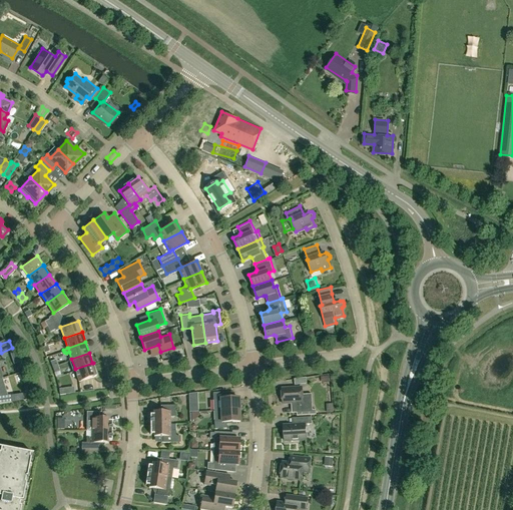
[(96,374),(93,363),(75,369),(78,380),(96,374)]
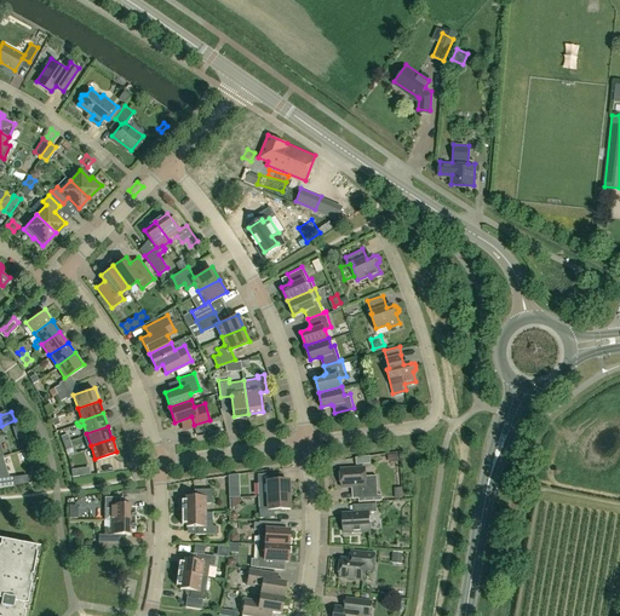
[(359,485),(359,496),(359,500),(382,499),(382,494),(378,494),(377,473),(366,475),(365,465),(340,466),(342,485),(356,484),(359,485)]
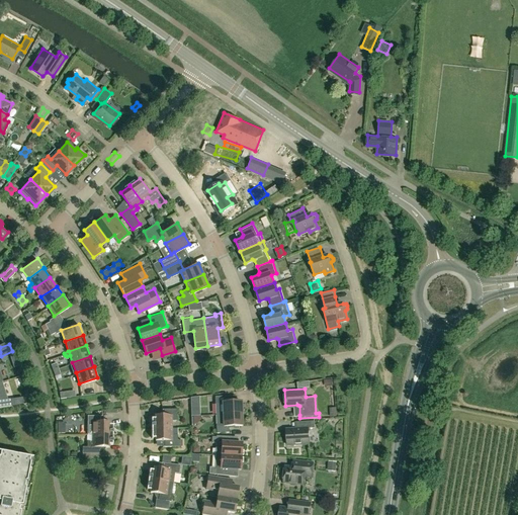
[(216,413),(241,412),(241,400),(228,400),(227,394),(214,395),(216,413)]
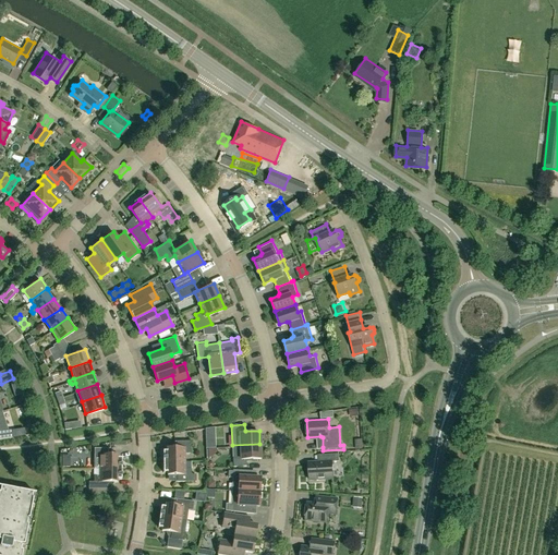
[(215,425),(206,426),(206,446),(215,446),(215,425)]
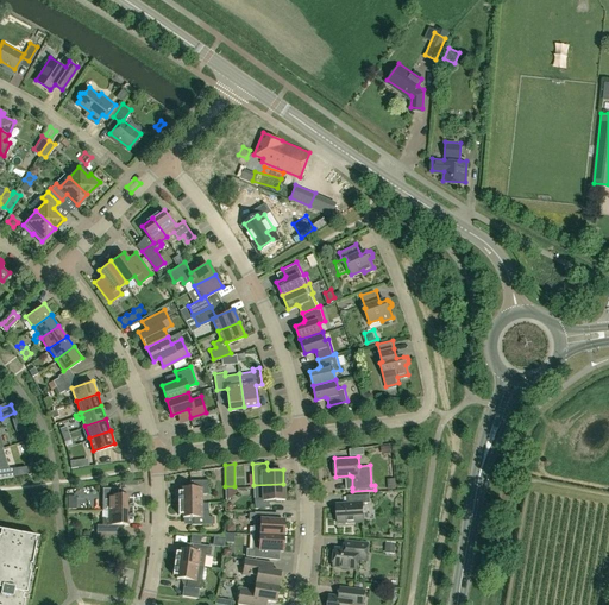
[(0,467),(0,476),(18,473),(17,465),(12,466),(0,467)]
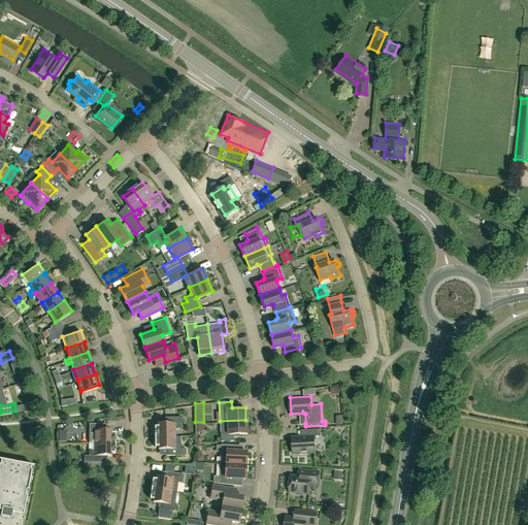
[(155,434),(175,434),(175,427),(180,427),(180,415),(165,416),(165,422),(158,422),(158,424),(154,424),(155,434)]
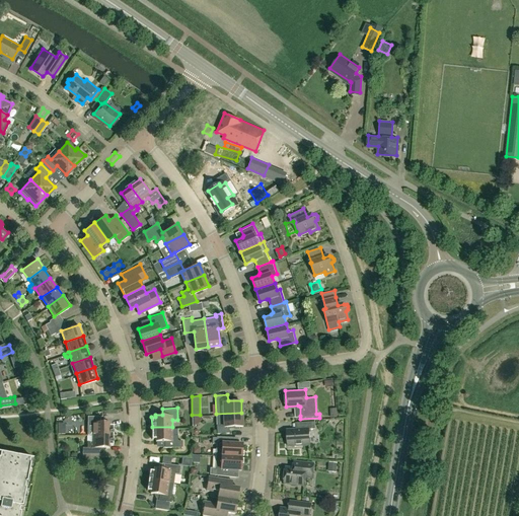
[(68,410),(68,425),(83,426),(83,410),(68,410)]
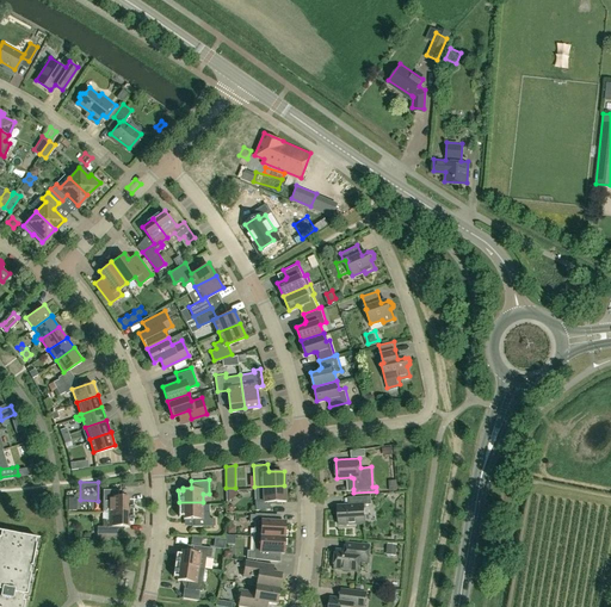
[(285,500),(284,485),(254,487),(255,508),(270,507),(270,500),(285,500)]
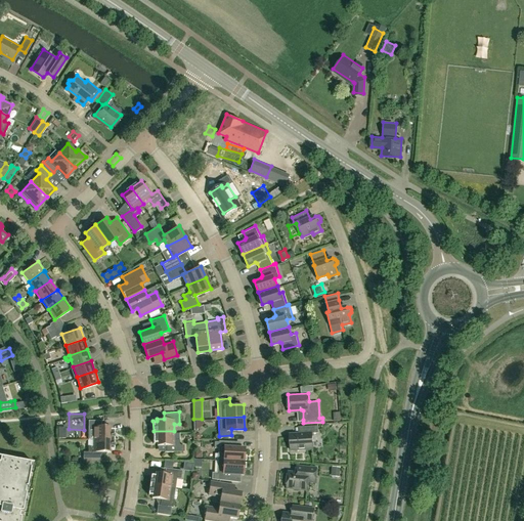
[(103,425),(103,419),(88,419),(88,437),(93,437),(114,438),(115,428),(111,428),(111,425),(103,425)]
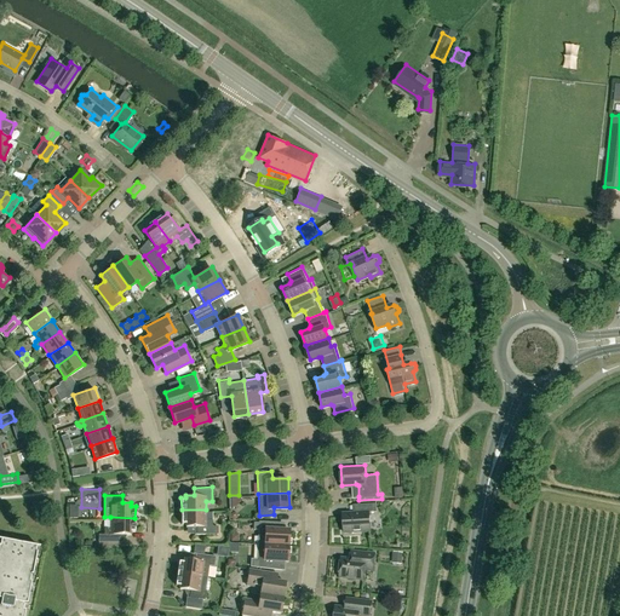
[(344,530),(371,528),(369,510),(377,510),(375,501),(359,502),(360,511),(343,511),(344,530)]
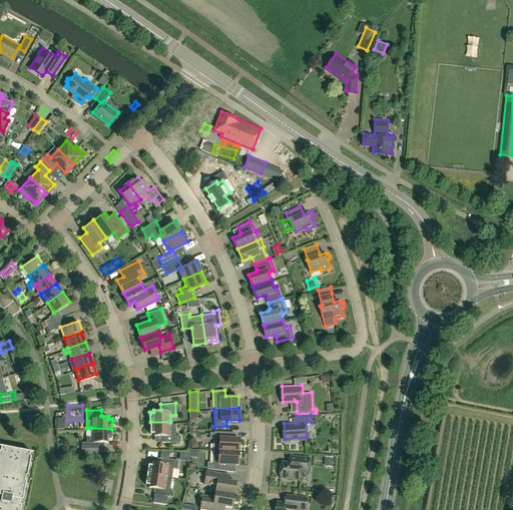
[(170,429),(170,422),(150,422),(150,432),(153,432),(153,434),(161,434),(161,441),(180,440),(180,434),(175,434),(175,429),(170,429)]
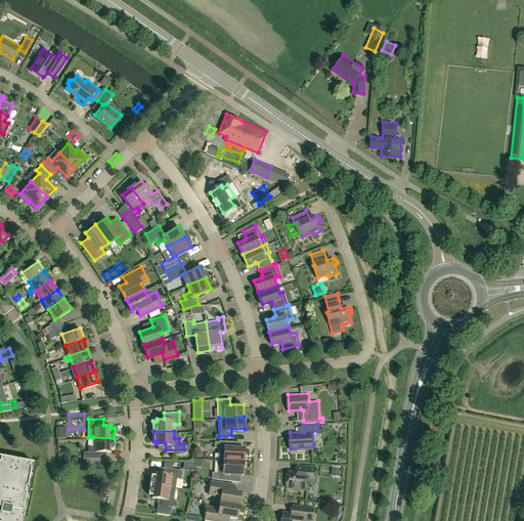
[(114,447),(114,438),(93,437),(93,444),(88,444),(88,450),(83,449),(83,457),(103,457),(103,450),(111,450),(111,447),(114,447)]
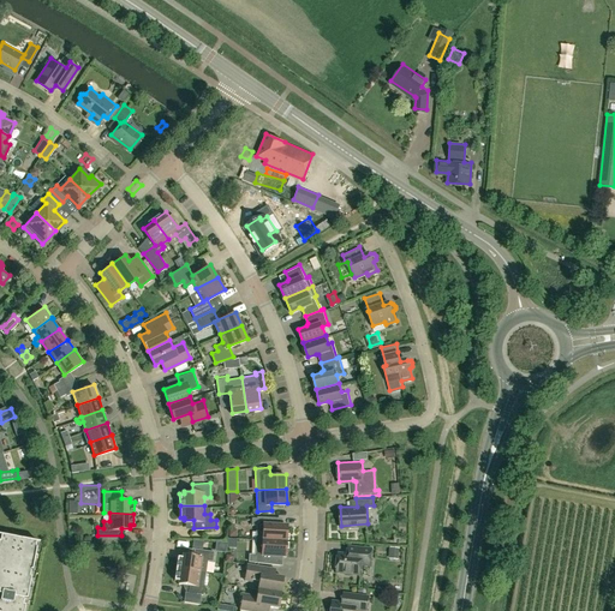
[(255,537),(286,539),(287,523),(272,522),(272,515),(257,515),(257,516),(251,515),(251,523),(256,523),(256,528),(255,537)]
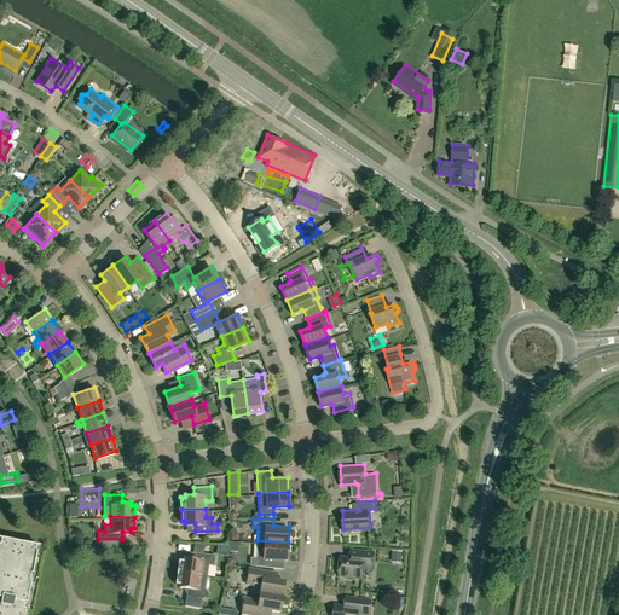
[(82,523),(73,522),(71,533),(81,534),(82,523)]
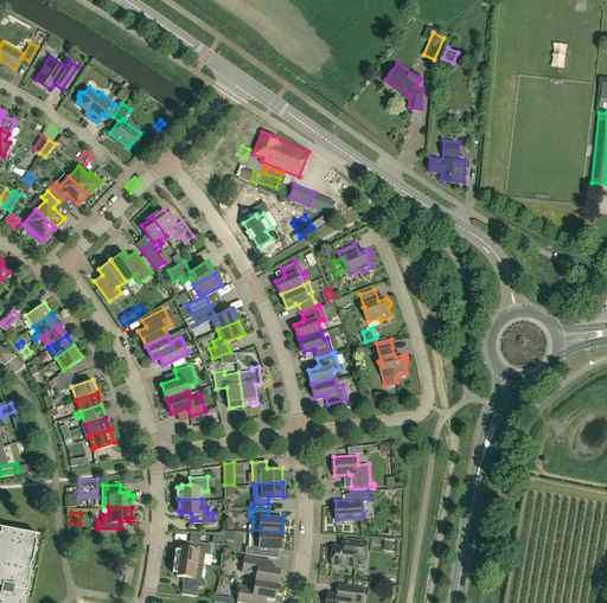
[(29,590),(39,533),(0,526),(0,602),(23,602),(26,590),(29,590)]
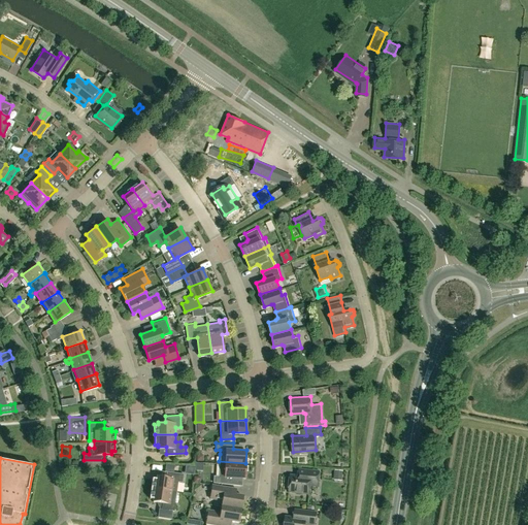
[(245,463),(219,461),(219,474),(215,474),(213,481),(233,483),(233,476),(244,477),(245,463)]
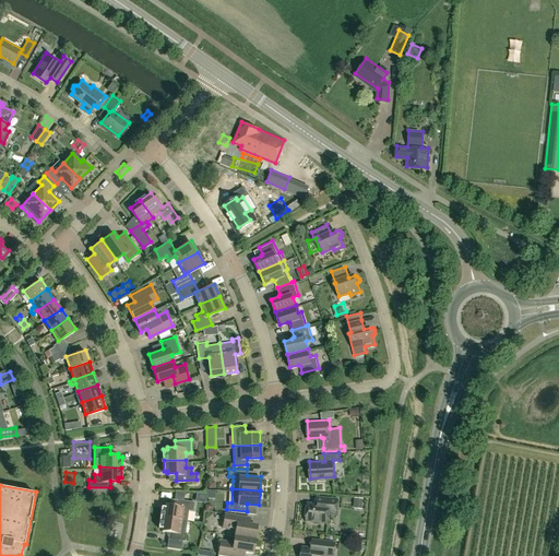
[(341,489),(340,498),(349,499),(351,492),(341,489)]
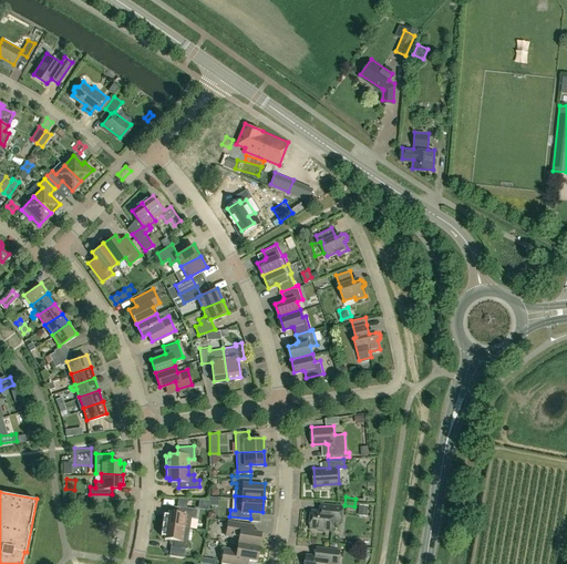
[(312,509),(310,525),(332,527),(333,519),(341,520),(342,504),(320,502),(320,510),(312,509)]
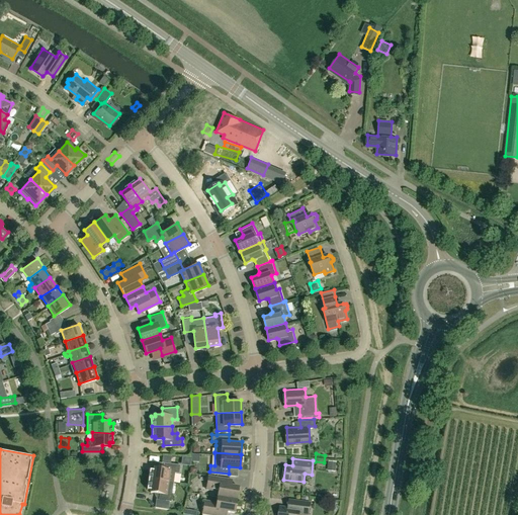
[(179,471),(180,463),(162,460),(161,466),(154,465),(153,468),(150,467),(148,478),(168,481),(173,482),(175,470),(179,471)]
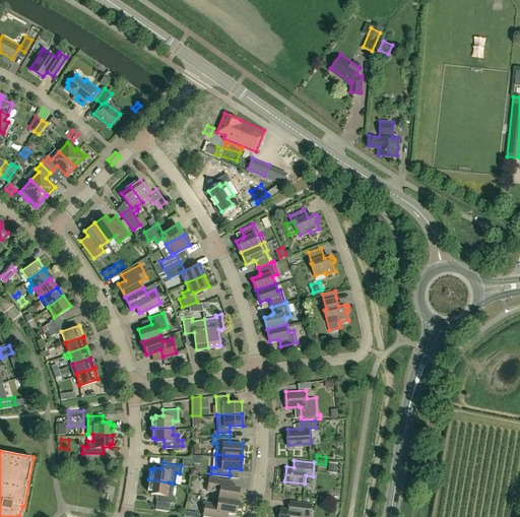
[(209,475),(207,489),(219,491),(218,497),(237,500),(239,487),(232,486),(233,479),(209,475)]
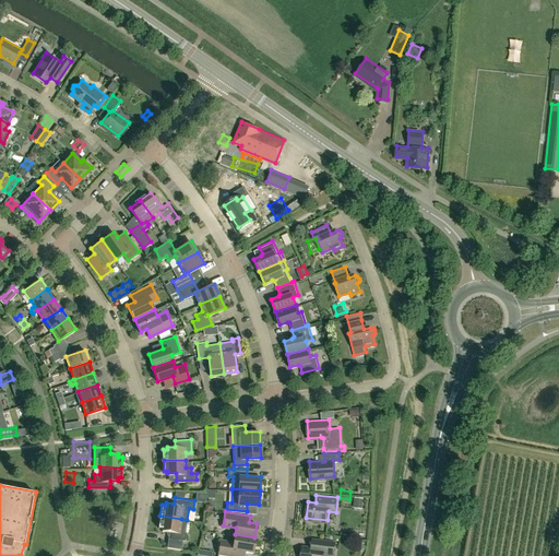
[(186,530),(182,527),(180,527),(181,519),(159,516),(158,527),(162,527),(162,530),(171,531),(170,537),(182,539),(185,540),(186,530)]
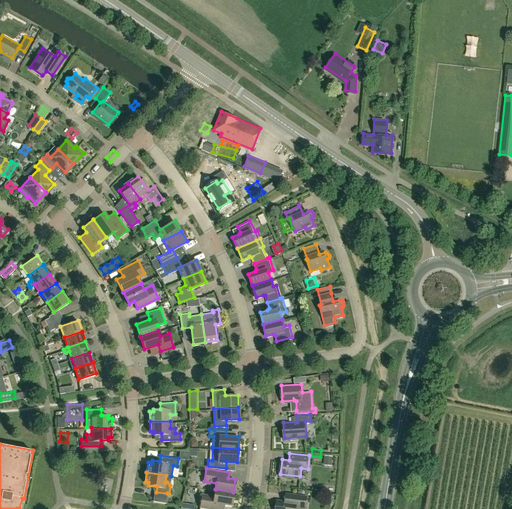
[(202,493),(200,506),(215,508),(223,508),(224,504),(231,505),(233,492),(215,489),(214,495),(202,493)]
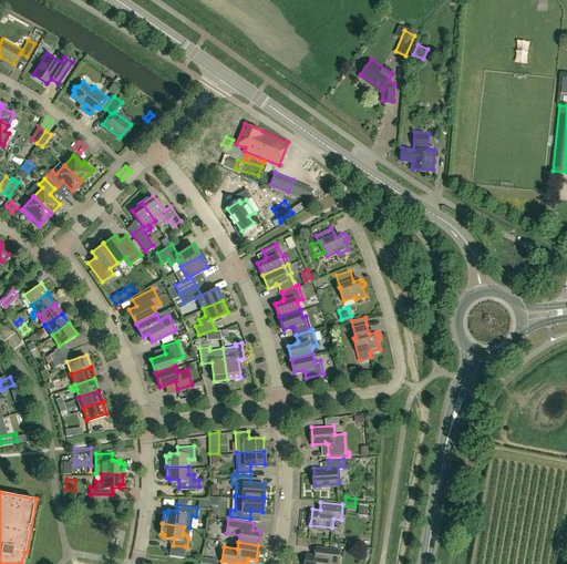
[(184,555),(185,546),(173,545),(171,544),(169,554),(184,555)]
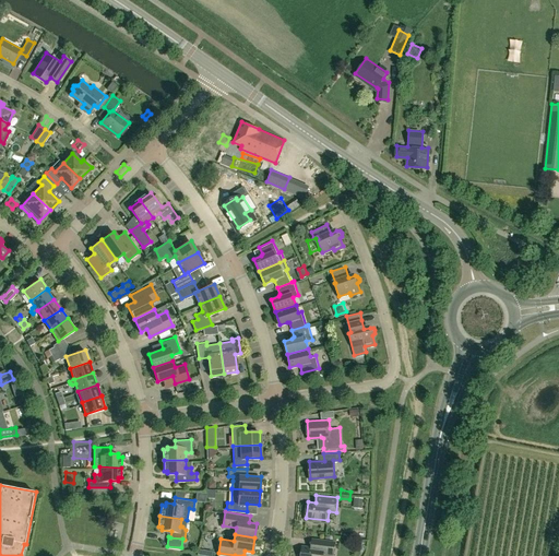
[(333,555),(335,541),(318,539),(317,545),(314,546),(302,545),(300,555),(333,555)]
